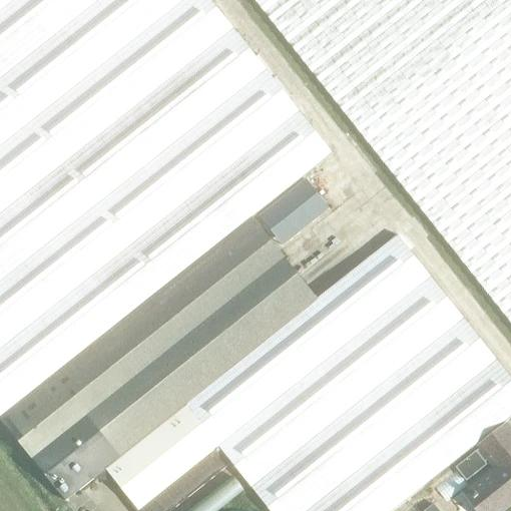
[(270,510),(389,510),(510,415),(510,378),(397,233),(318,297),(251,215),(307,171),(314,181),(340,161),(212,0),(0,0),(0,419),(64,499),(96,474),(97,475),(109,477),(110,475),(138,510),(166,510),(230,461),(270,510)]
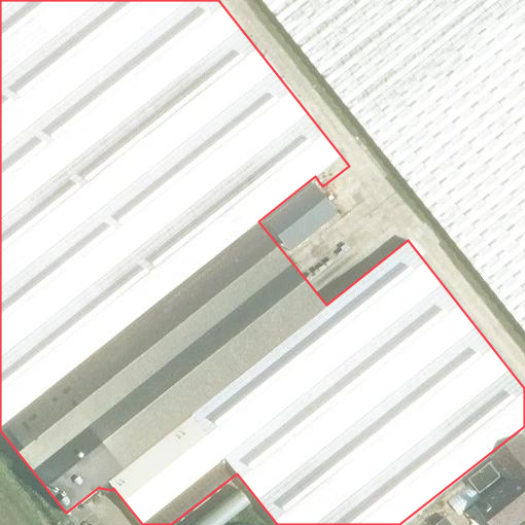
[(263,0),(524,331),(524,0),(263,0)]
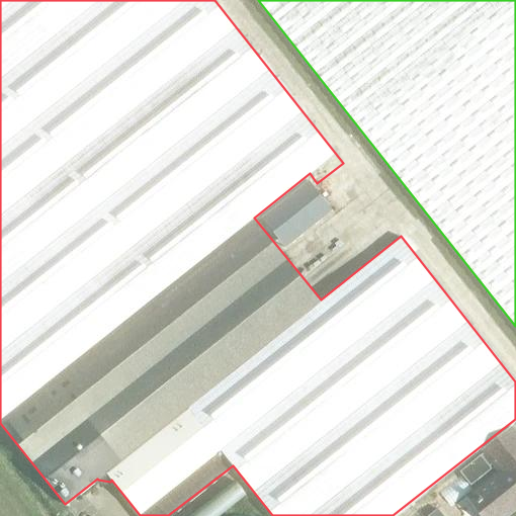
[(308,179),(261,217),(284,246),(331,208),(308,179)]
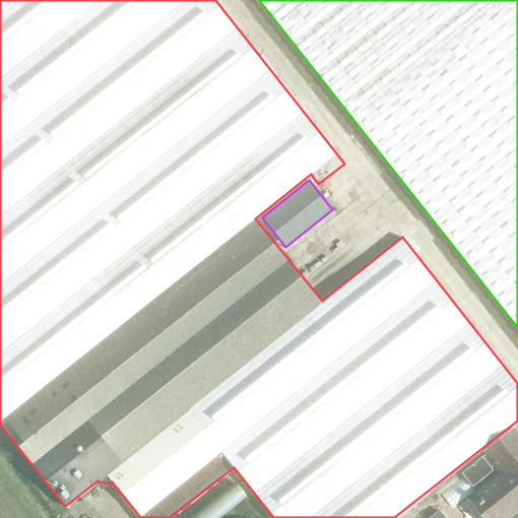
[(498,465),(503,472),(474,495),(493,517),(506,517),(517,509),(517,437),(513,431),(487,452),(498,465)]
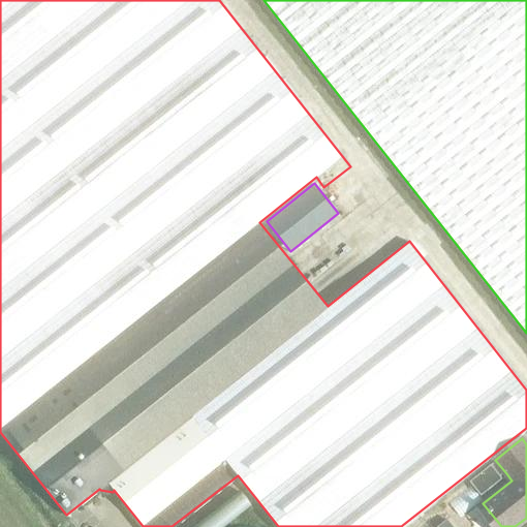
[(495,460),(469,481),(479,494),(506,473),(495,460)]
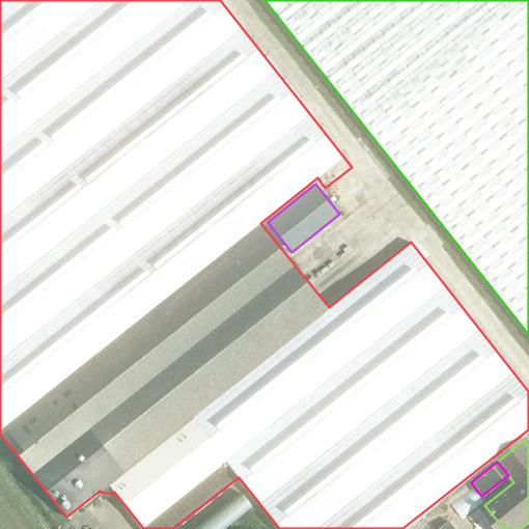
[(456,528),(449,520),(439,528),(456,528)]
